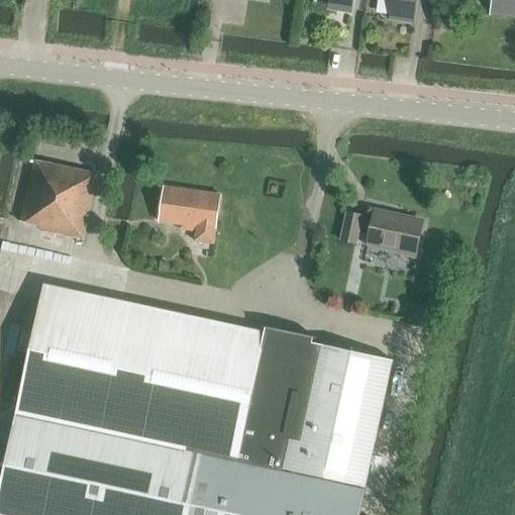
[(327,0),(326,8),(350,12),(352,0),(327,0)]
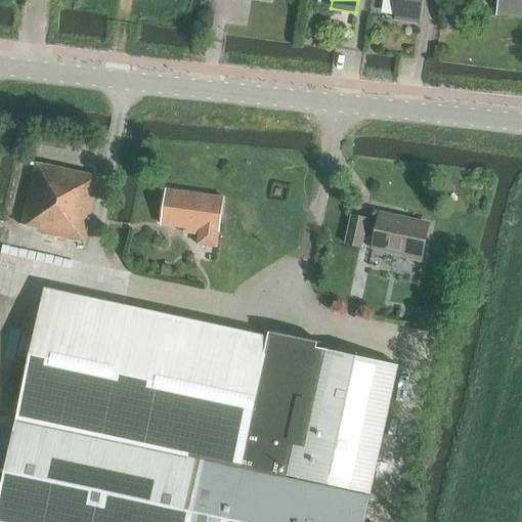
[(396,0),(393,18),(418,23),(422,0),(396,0)]
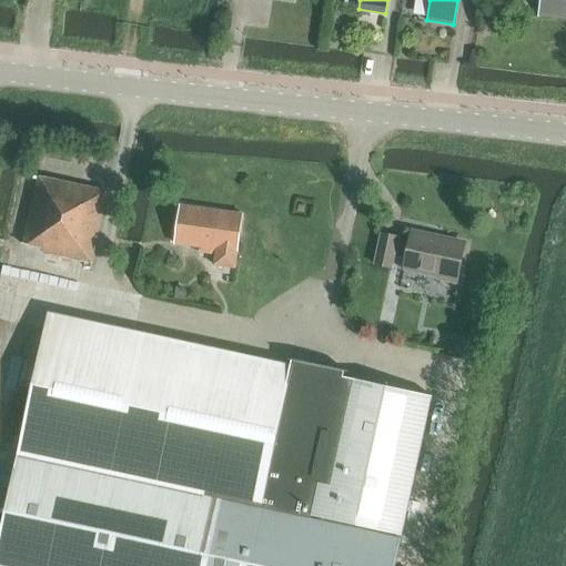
[(538,0),(536,16),(565,20),(565,0),(538,0)]
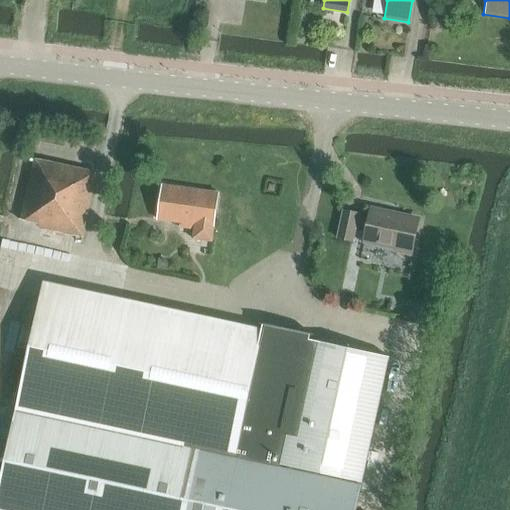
[(18,155),(5,215),(38,222),(37,226),(82,234),(95,171),(18,155)]
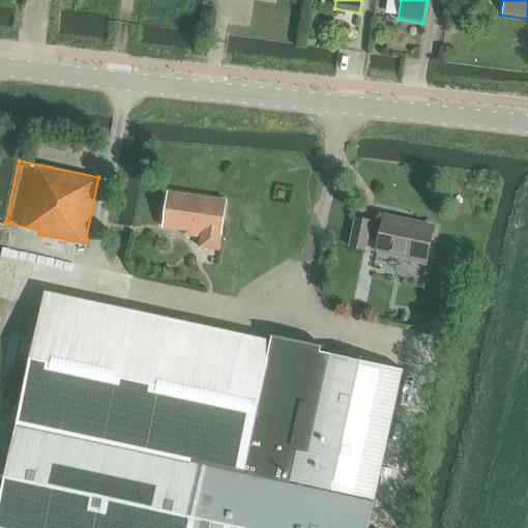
[(166,191),(160,226),(184,229),(184,233),(200,235),(198,245),(218,248),(225,199),(166,191)]
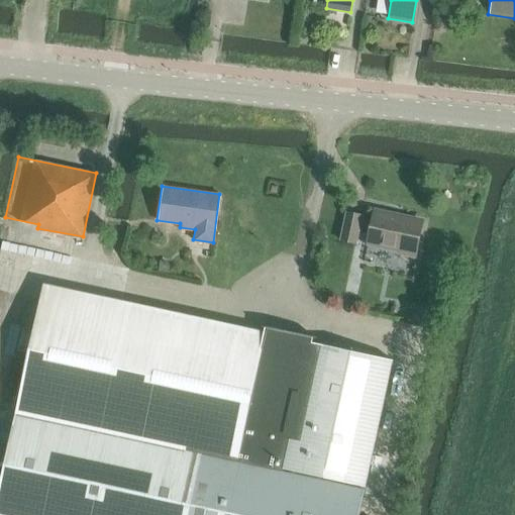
[(395,251),(413,255),(421,220),(374,210),(372,219),(359,217),(359,214),(345,211),(339,238),(354,242),(356,228),(369,231),(367,241),(396,247),(395,251)]
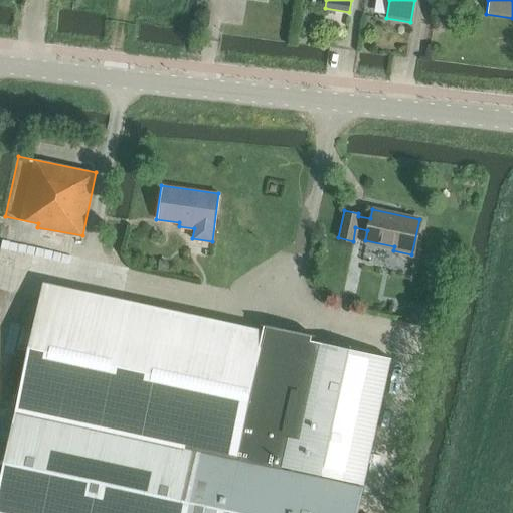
[(346,287),(363,289),(365,276),(348,274),(346,287)]
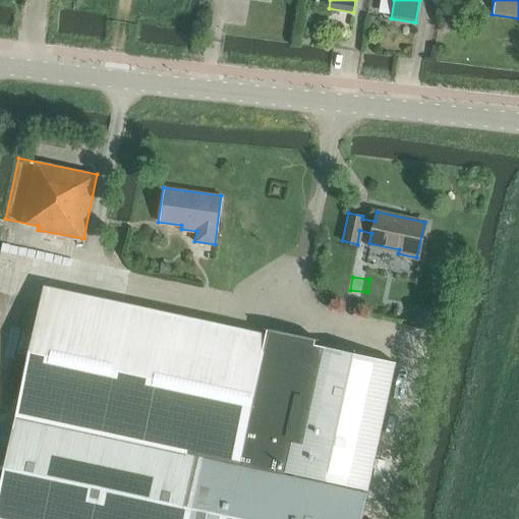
[(2,492),(0,501),(0,518),(360,518),(394,361),(313,344),(315,338),(266,328),(261,349),(39,301),(0,482),(0,492),(2,492)]
